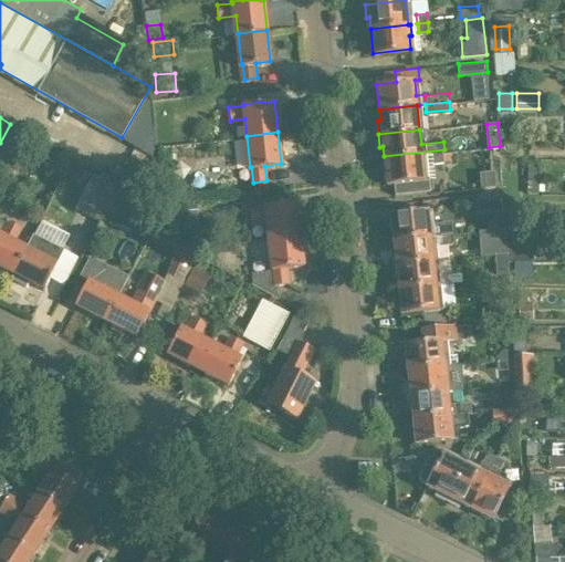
[(445,149),(384,156),(387,183),(400,181),(401,195),(430,191),(429,178),(425,179),(424,164),(443,162),(443,160),(452,159),(451,148),(445,149)]
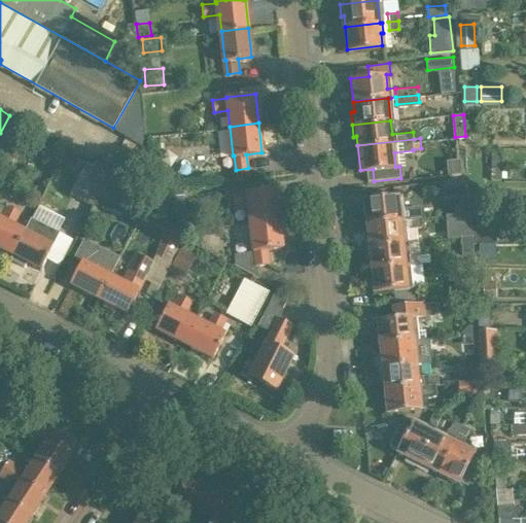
[(491,177),(502,177),(502,149),(491,149),(491,177)]
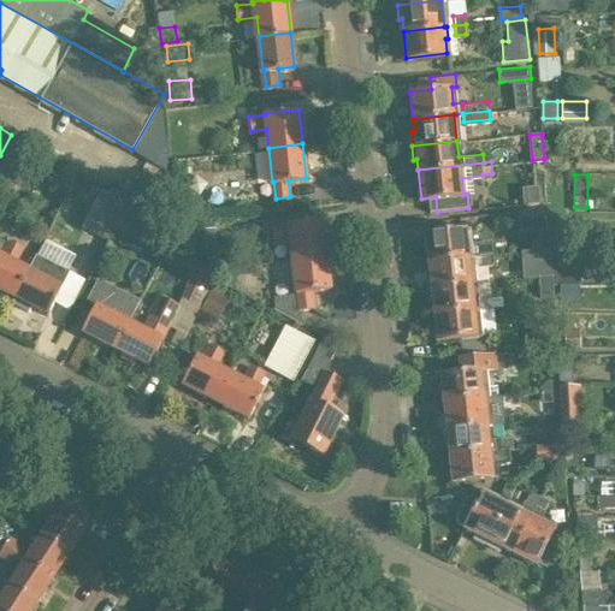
[(101,188),(82,225),(108,238),(130,195),(113,187),(110,193),(101,188)]
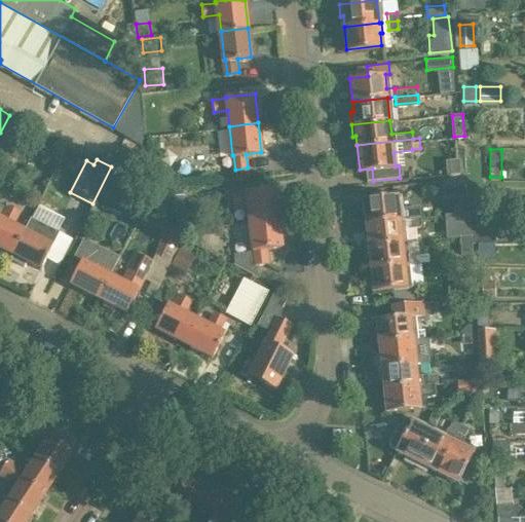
[(460,176),(444,177),(445,196),(461,194),(460,176)]
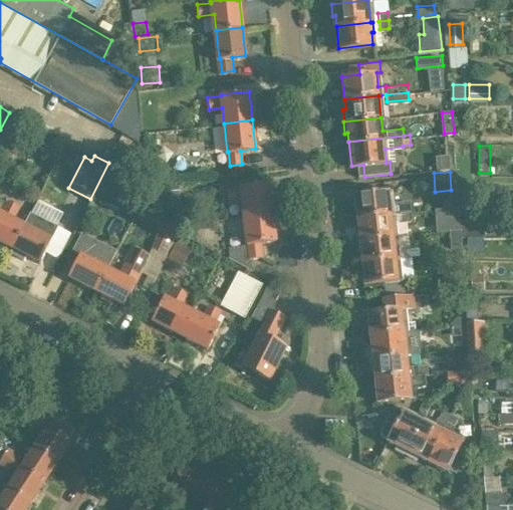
[(179,182),(167,183),(167,194),(180,193),(179,182)]
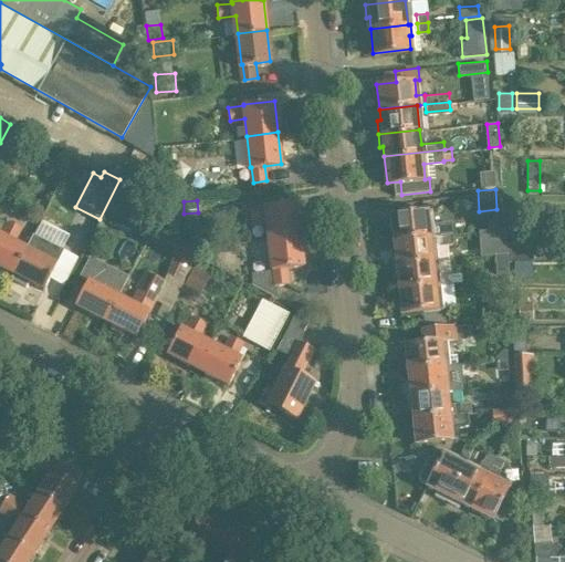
[(264,206),(250,208),(251,221),(267,219),(269,237),(300,233),(296,201),(264,205),(264,206)]
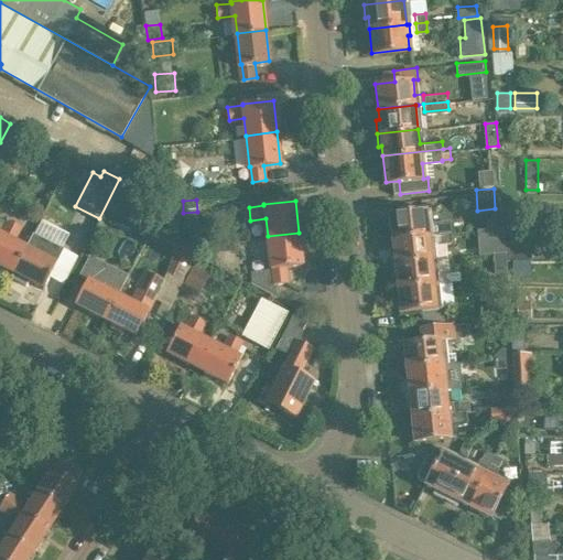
[(528,202),(528,216),(556,216),(556,201),(528,202)]
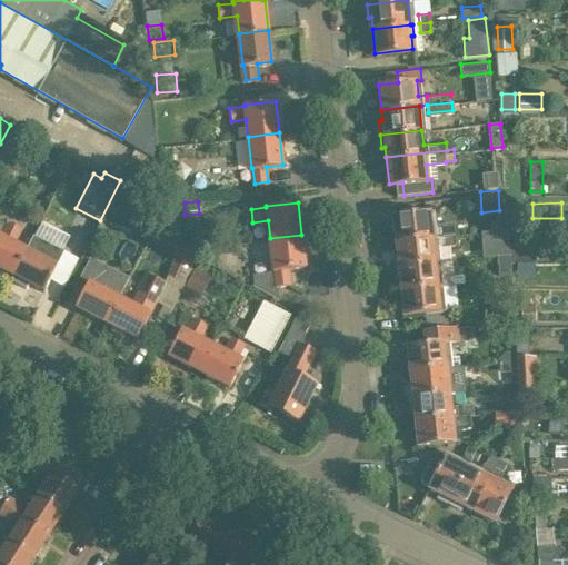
[(435,210),(392,215),(395,239),(456,233),(454,221),(432,224),(431,211),(435,211),(435,210)]
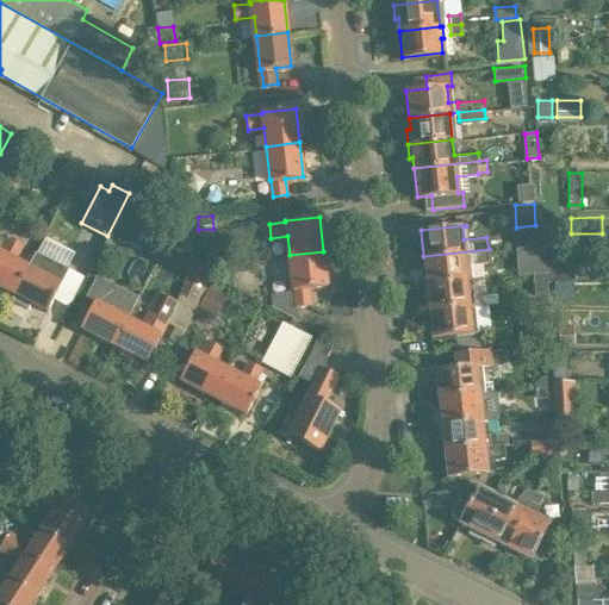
[(0,285),(14,293),(29,266),(14,259),(22,243),(10,237),(1,253),(0,250),(0,285)]
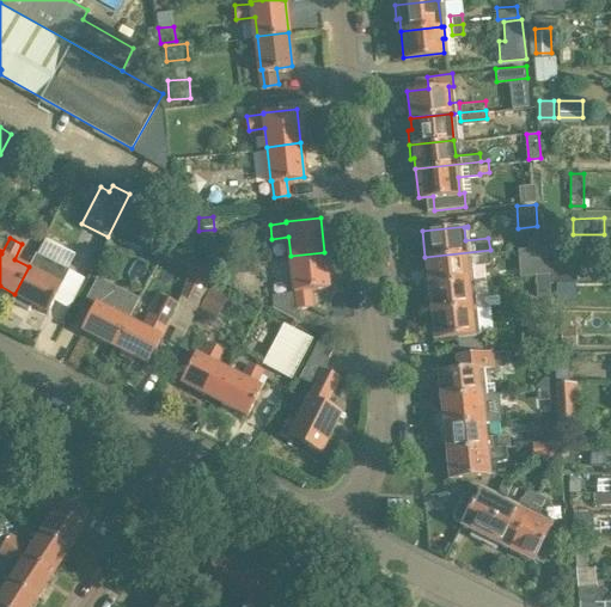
[(575,253),(610,253),(610,238),(575,238),(575,253)]
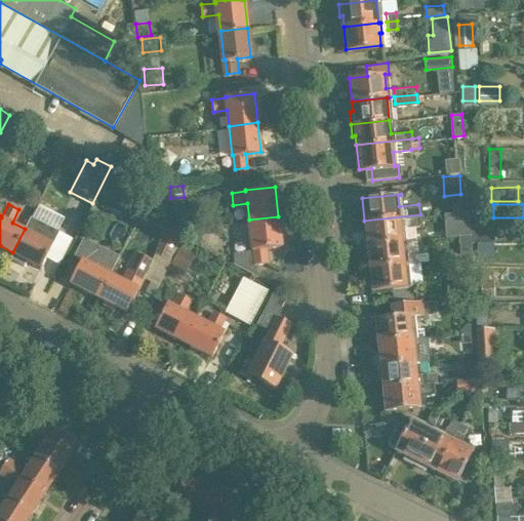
[(458,234),(469,233),(471,233),(469,208),(456,209),(458,234)]
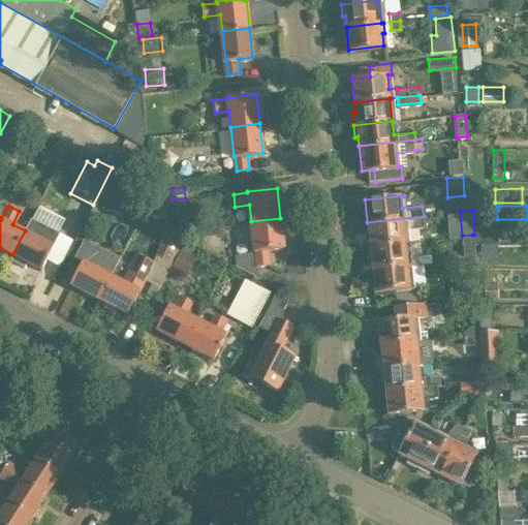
[(368,234),(365,234),(367,246),(405,242),(421,240),(418,226),(424,225),(424,216),(367,222),(368,234)]
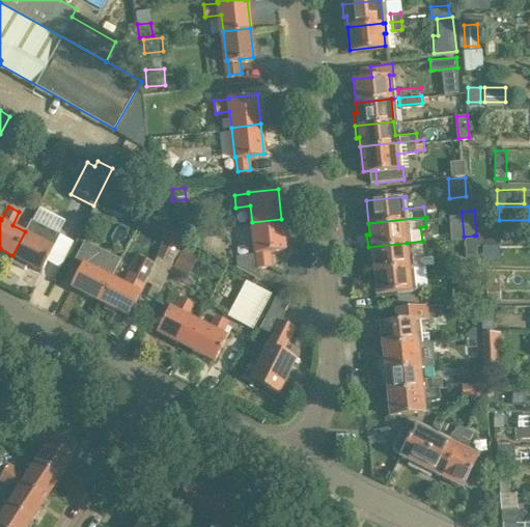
[(31,218),(25,231),(10,259),(25,267),(27,262),(40,270),(60,232),(31,218)]
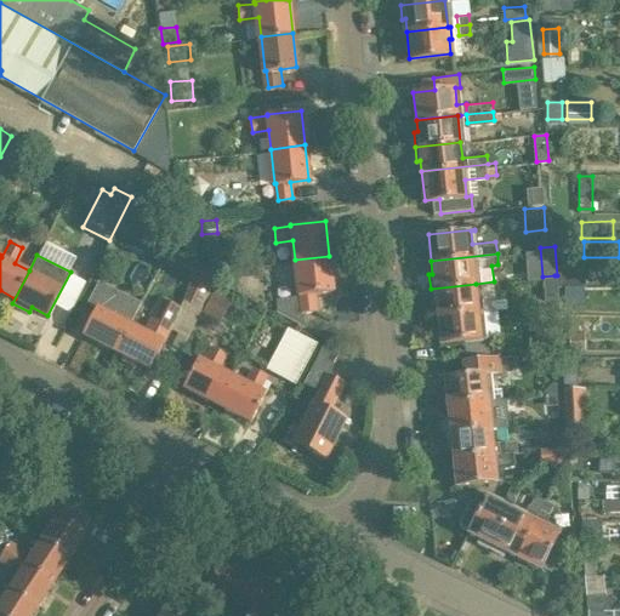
[(299,294),(274,296),(276,309),(303,323),(302,311),(317,308),(314,292),(333,290),(329,256),(295,260),(299,294)]
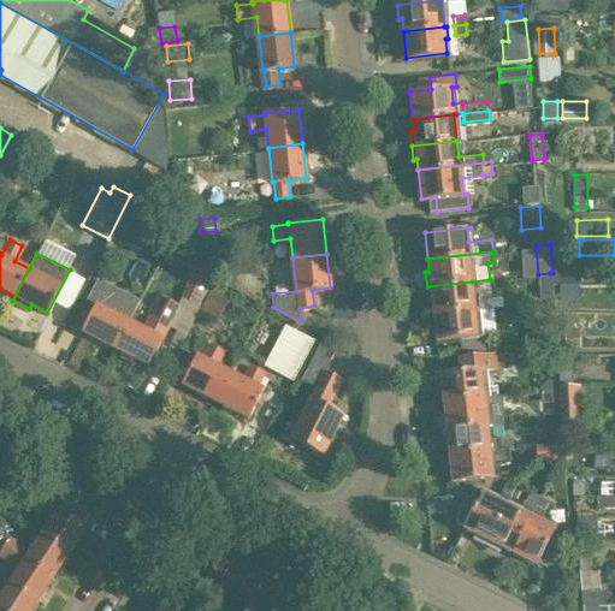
[(553,257),(553,283),(580,282),(579,256),(553,257)]
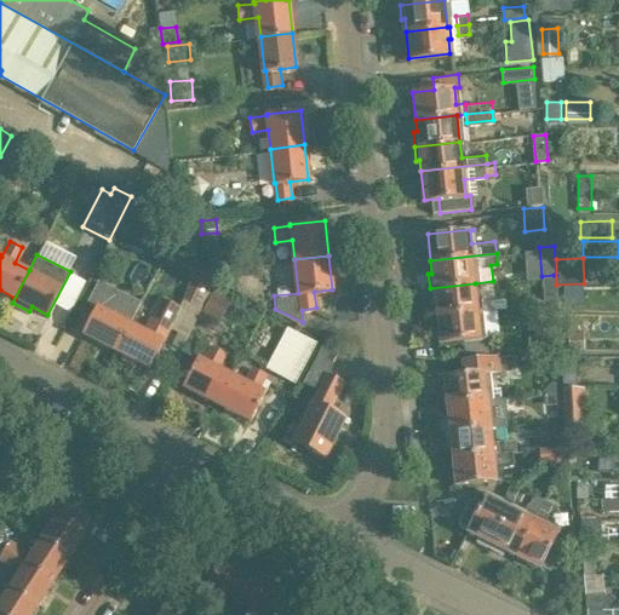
[(228,260),(218,281),(234,288),(235,286),(238,265),(228,260)]
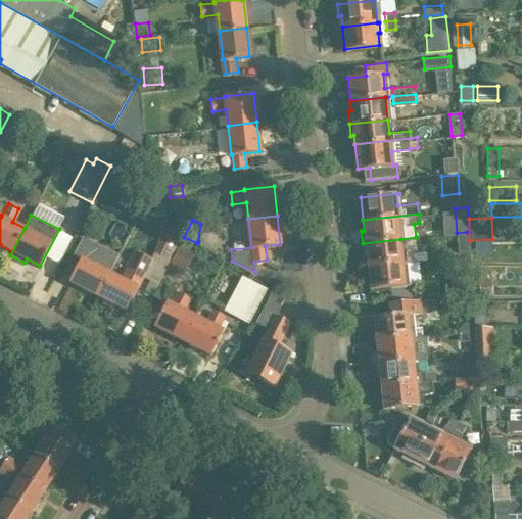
[(165,227),(154,250),(170,257),(181,234),(165,227)]
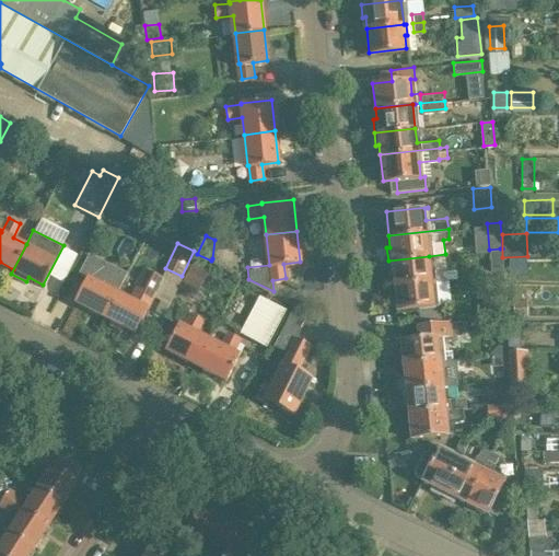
[(500,248),(489,250),(491,269),(502,268),(500,248)]
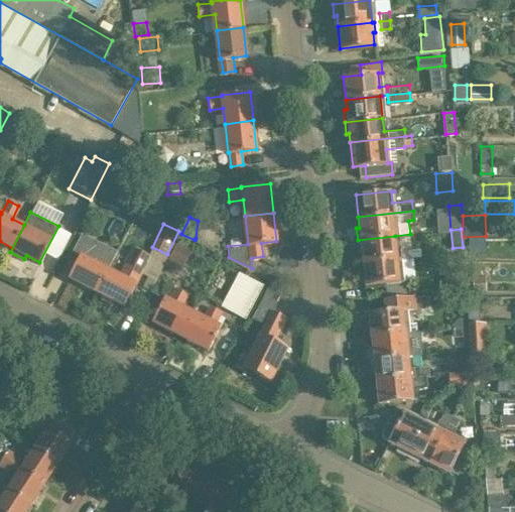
[(81,254),(69,276),(96,291),(97,290),(96,289),(108,268),(118,250),(82,232),(72,249),(81,254)]
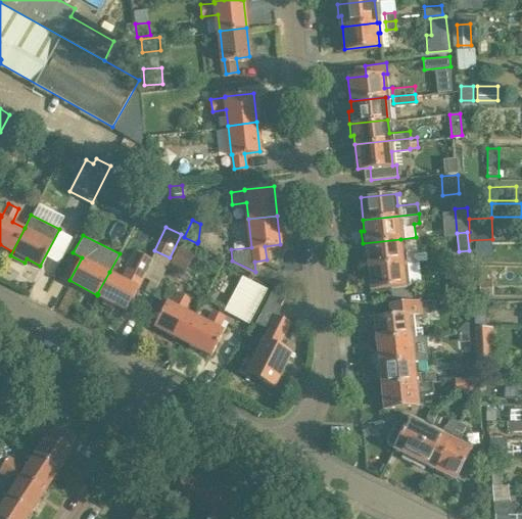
[(400,239),(363,243),(364,255),(367,255),(368,266),(413,262),(428,261),(427,249),(417,250),(416,237),(400,239)]
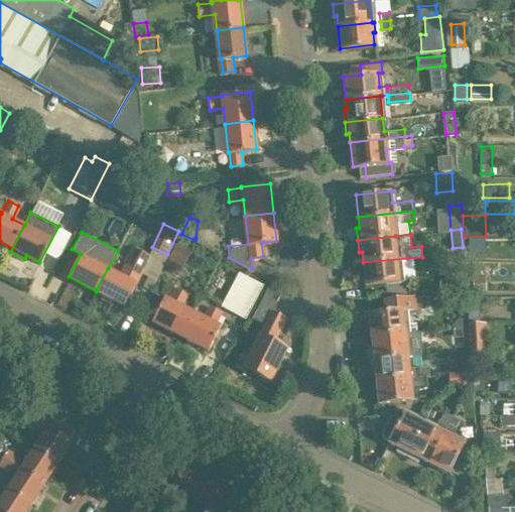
[(174,245),(169,256),(183,263),(189,253),(174,245)]
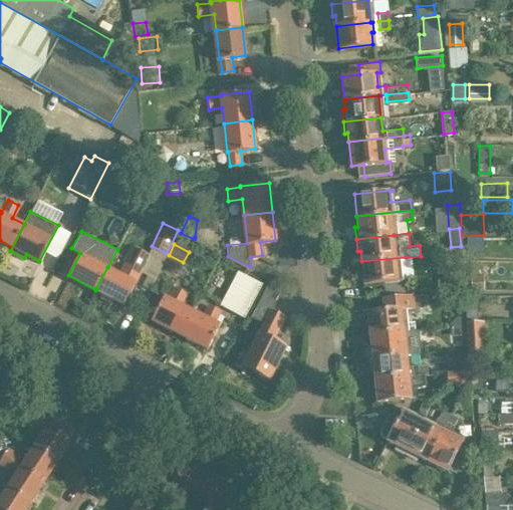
[(107,267),(95,288),(96,289),(95,290),(123,304),(135,281),(136,282),(142,270),(147,272),(142,283),(150,287),(167,254),(167,253),(152,246),(149,253),(134,245),(119,273),(107,267)]
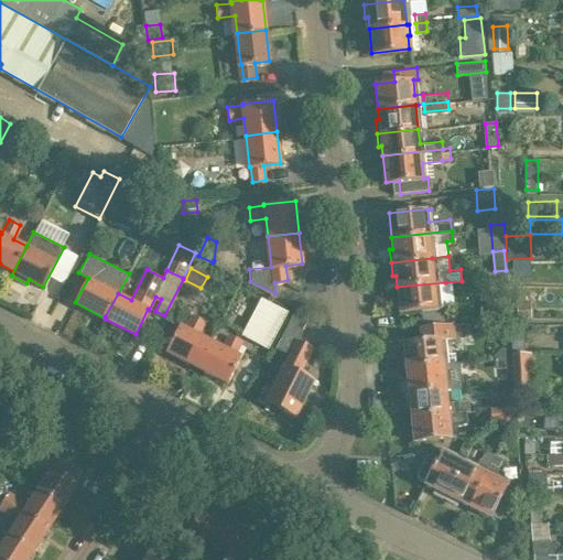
[(445,282),(397,287),(400,311),(422,309),(423,321),(448,319),(447,303),(445,282)]
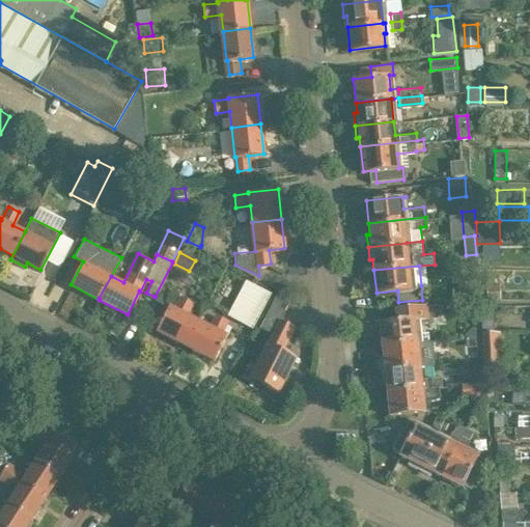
[(458,294),(475,294),(474,278),(458,279),(458,294)]
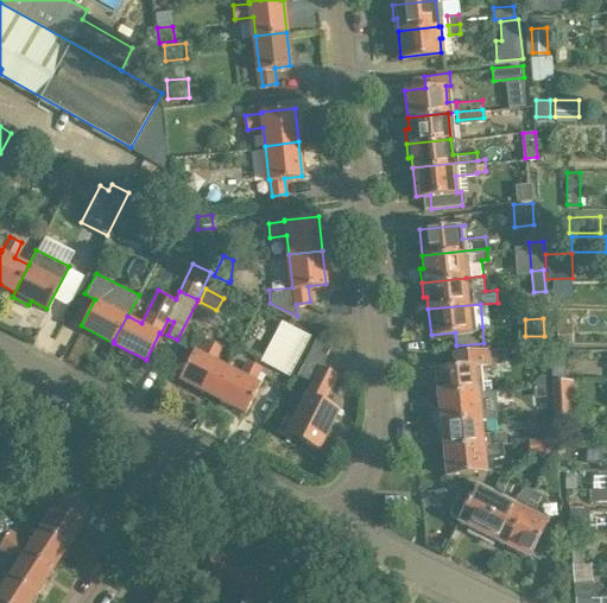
[(280,321),(260,360),(289,375),(309,335),(280,321)]
